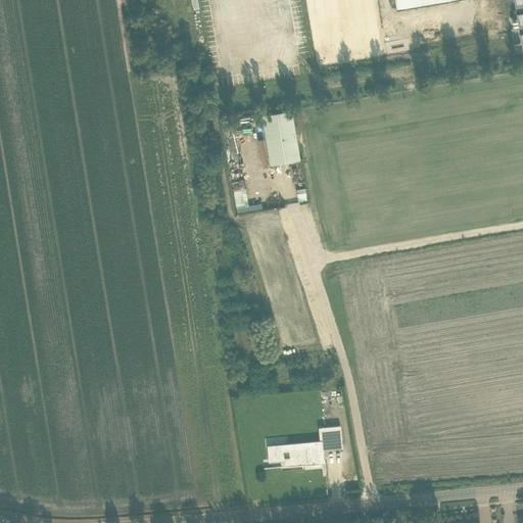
[(377,0),(322,0),(333,63),(386,55),(377,0)]
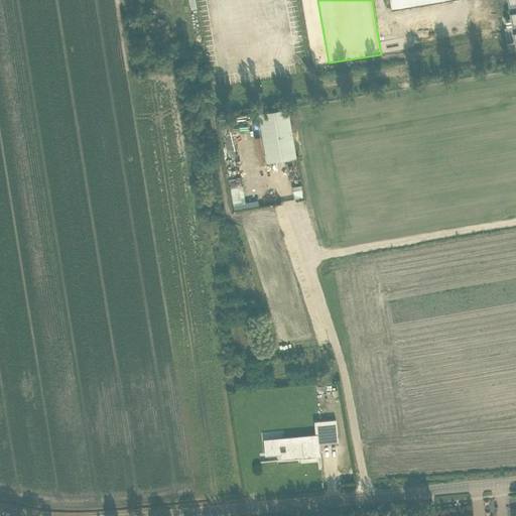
[(388,0),(390,9),(441,0),(388,0)]
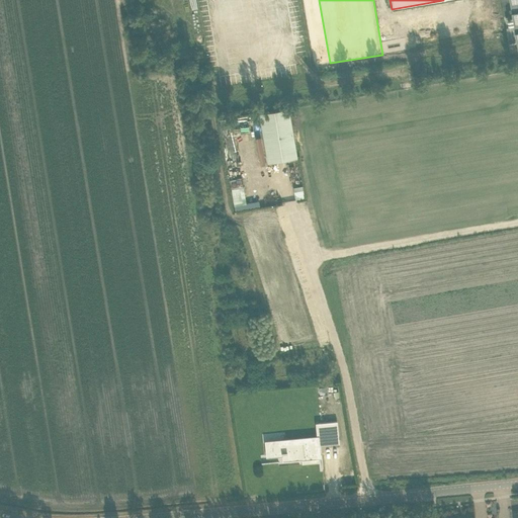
[(296,159),(288,109),(258,114),(266,164),(296,159)]
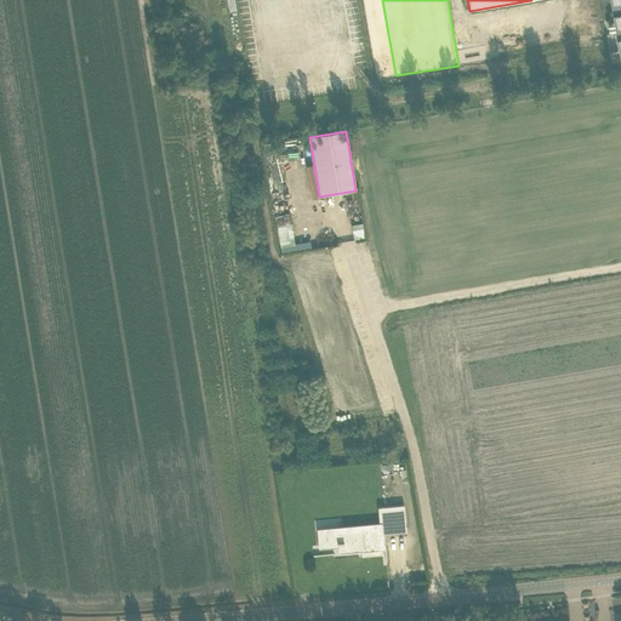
[(353,224),(354,238),(365,237),(364,223),(353,224)]
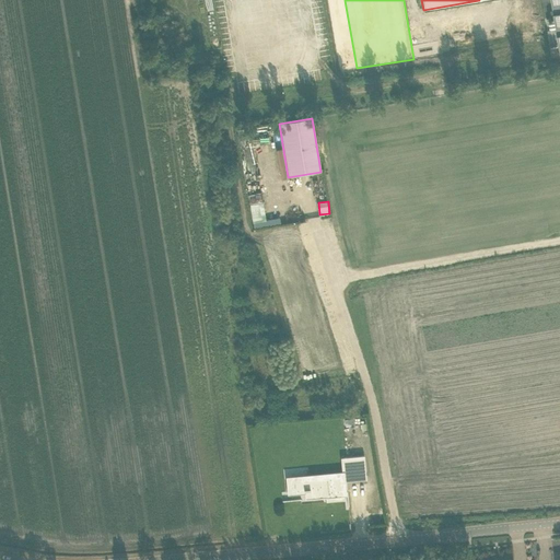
[(364,456),(343,457),(346,480),(365,478),(365,480),(366,479),(364,456)]
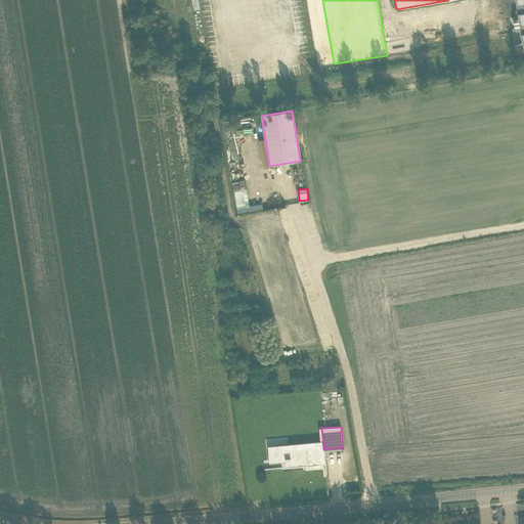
[(289,447),(275,448),(276,459),(276,460),(285,459),(286,462),(286,467),(291,467),(304,466),(305,470),(322,468),(322,464),(320,444),(289,446),(289,447)]
